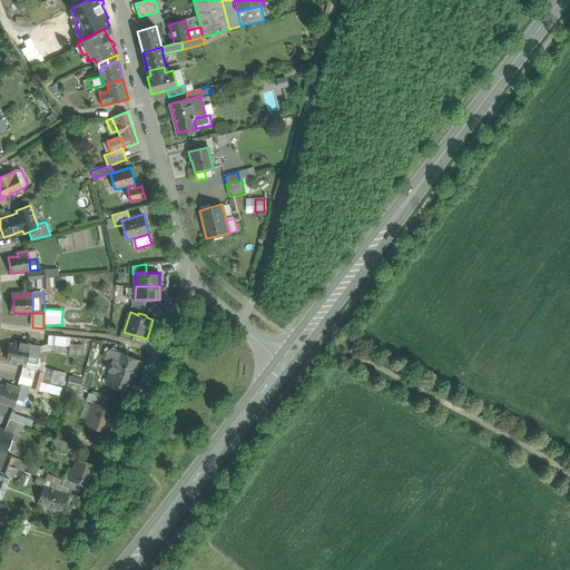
[(133,341),(135,335),(124,332),(121,331),(119,337),(133,341)]
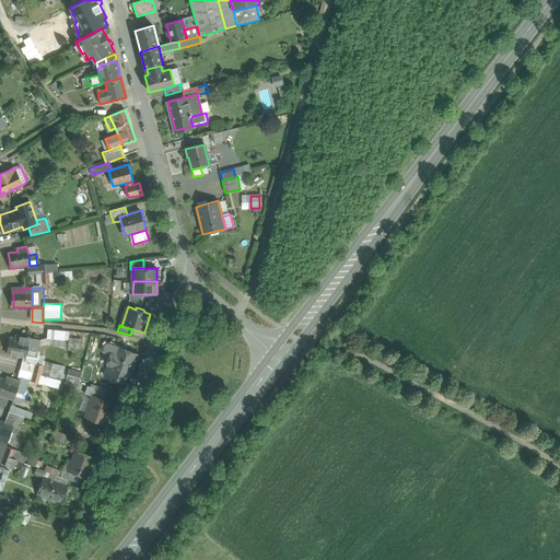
[(66,330),(48,329),(47,338),(65,339),(66,330)]
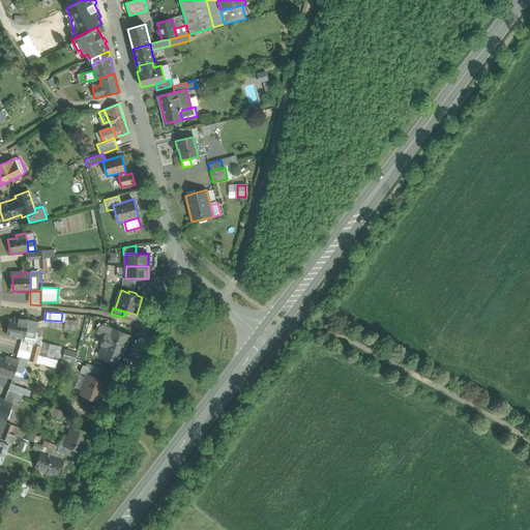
[(28,320),(19,318),(18,321),(9,320),(7,334),(23,337),(25,337),(28,320)]
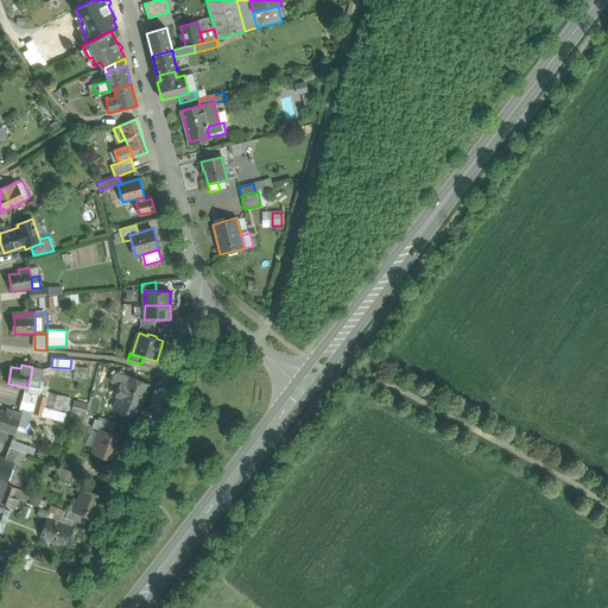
[(26,387),(26,392),(38,394),(44,369),(32,367),(29,387),(26,387)]
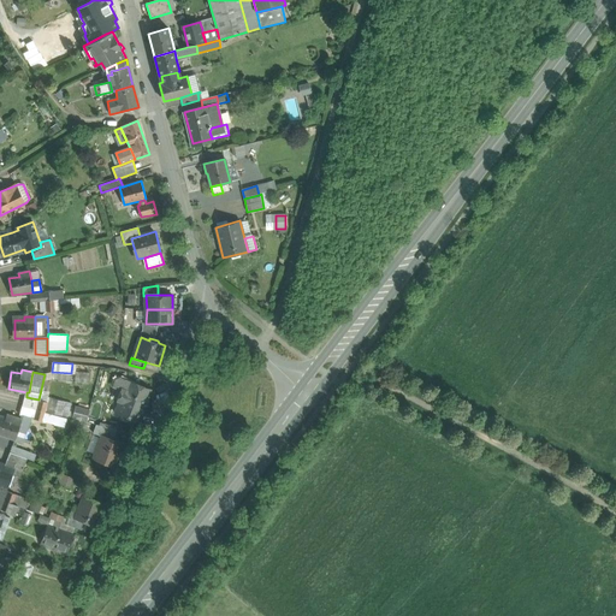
[(90,373),(76,372),(75,383),(89,384),(90,373)]
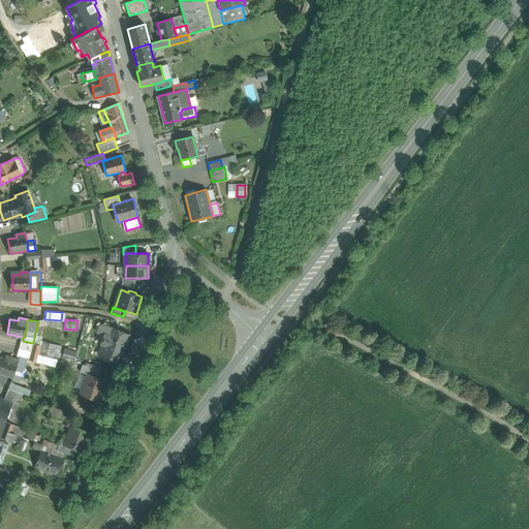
[(126,345),(126,342),(128,335),(121,332),(120,329),(117,329),(114,330),(111,337),(105,335),(102,344),(105,345),(101,356),(113,361),(116,352),(117,352),(120,351),(120,350),(122,351),(124,348),(126,347),(126,345)]
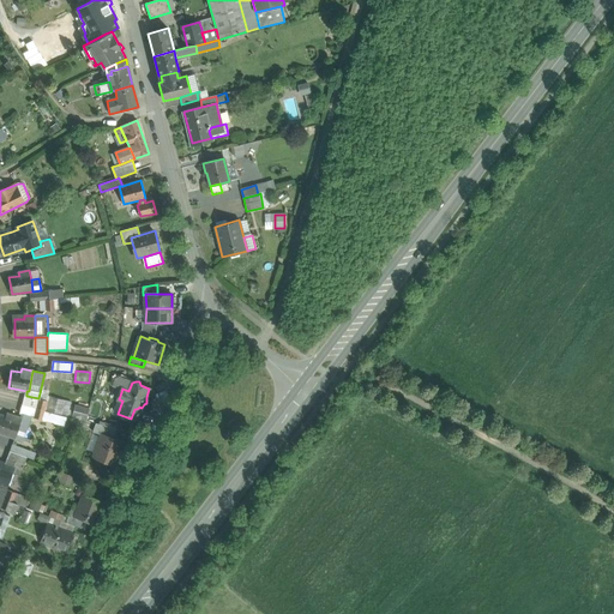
[(24,405),(36,408),(38,398),(26,396),(24,405)]
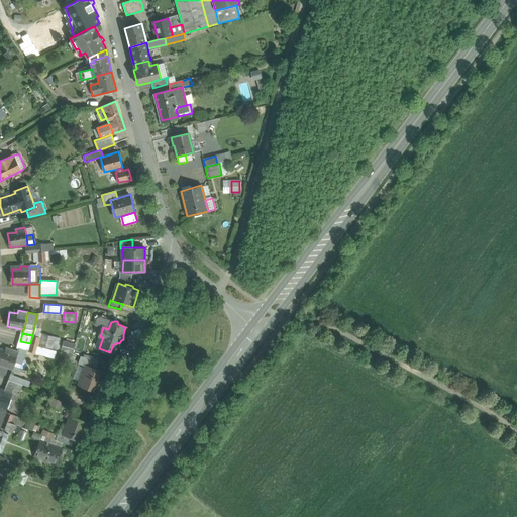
[(56,337),(40,333),(39,337),(37,345),(53,349),(56,337)]
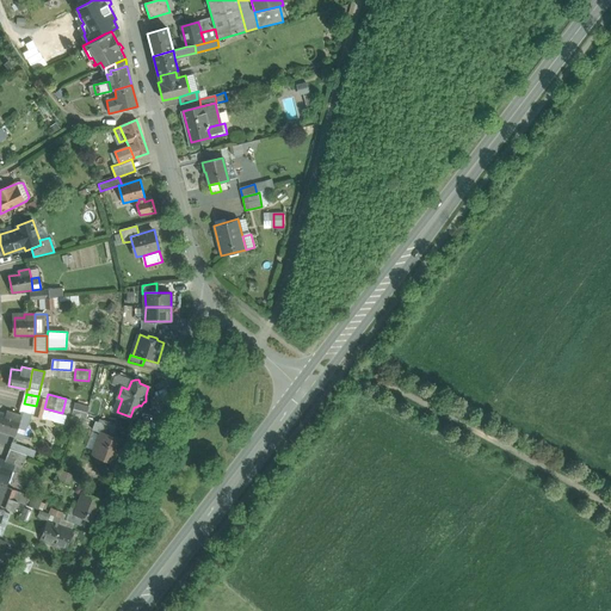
[(47,399),(38,396),(36,406),(44,408),(47,399)]
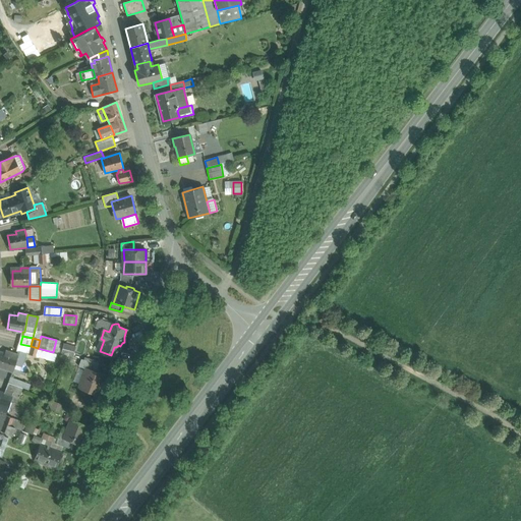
[(18,351),(29,354),(31,346),(20,344),(18,351)]
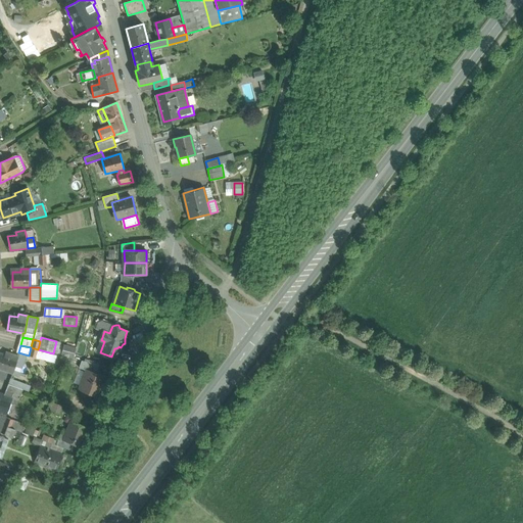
[(64,345),(61,355),(73,359),(76,348),(64,345)]
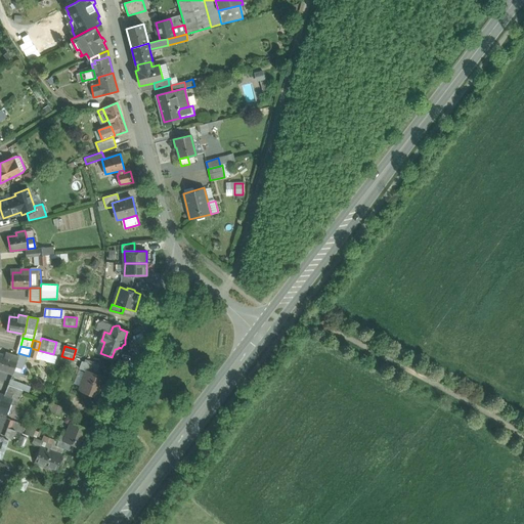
[(119,348),(116,349),(115,349),(112,357),(117,359),(121,348),(119,347),(119,348)]
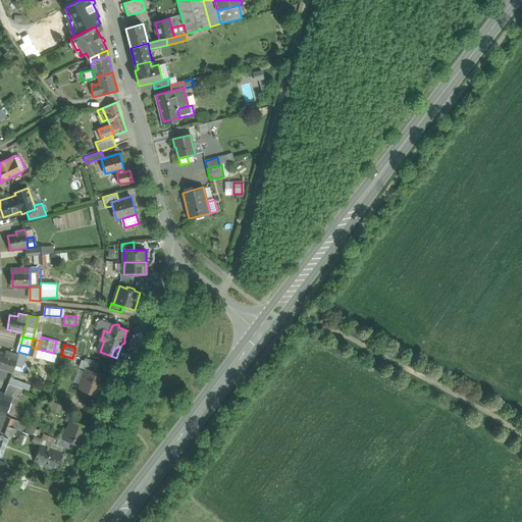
[(38,349),(31,347),(29,355),(36,357),(38,349)]
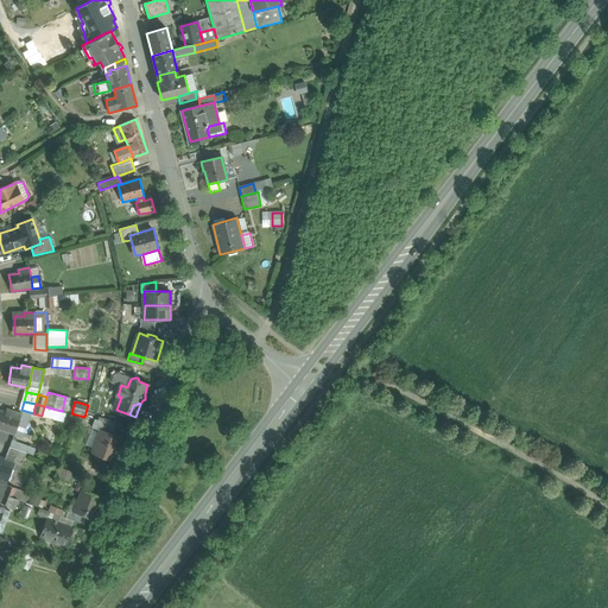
[(10,415),(1,411),(0,412),(0,429),(14,435),(21,415),(11,411),(10,415)]
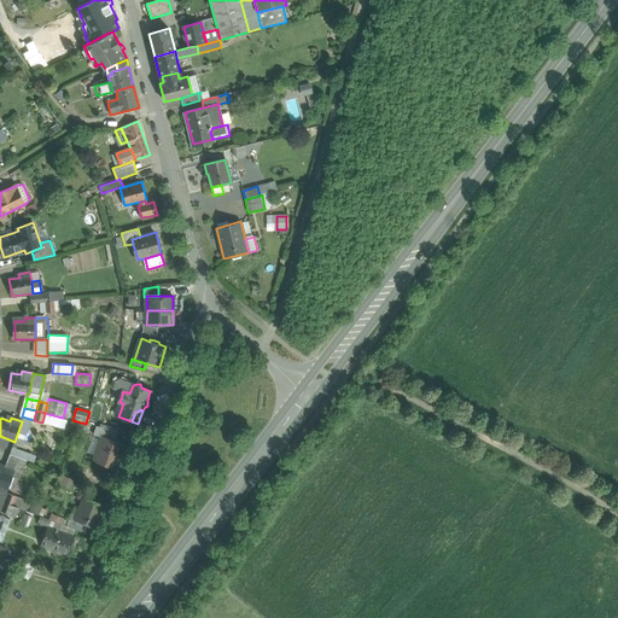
[(103,437),(114,442),(117,431),(97,426),(93,435),(103,437)]
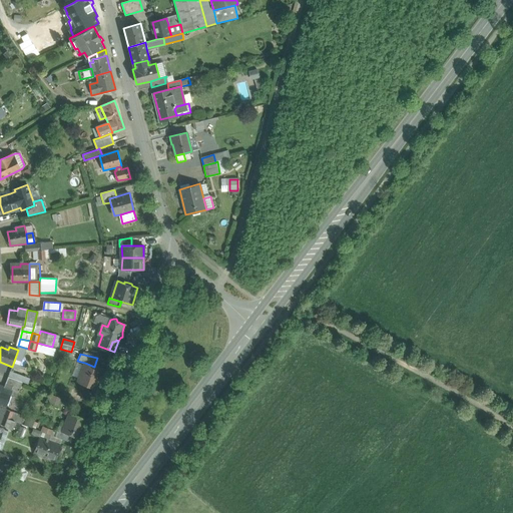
[(78,382),(96,389),(103,370),(94,367),(85,363),(78,382)]
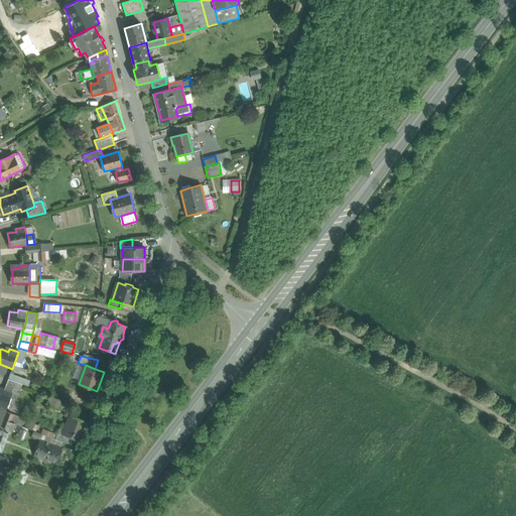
[(22,384),(8,379),(5,386),(19,391),(22,384)]
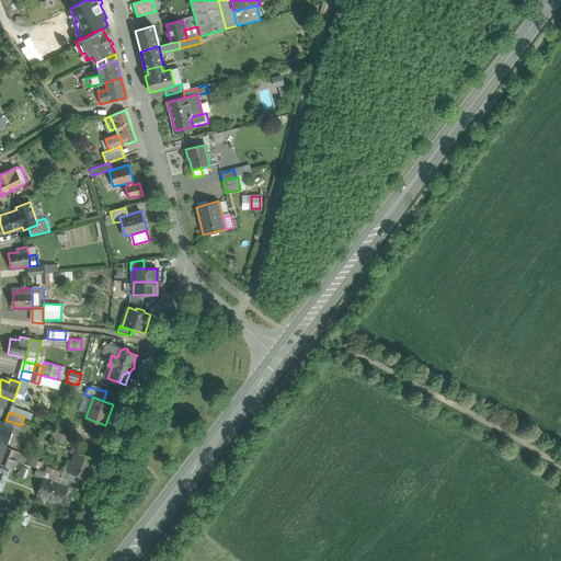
[(6,424),(0,436),(0,444),(6,447),(11,431),(18,433),(21,425),(6,420),(4,423),(6,424)]
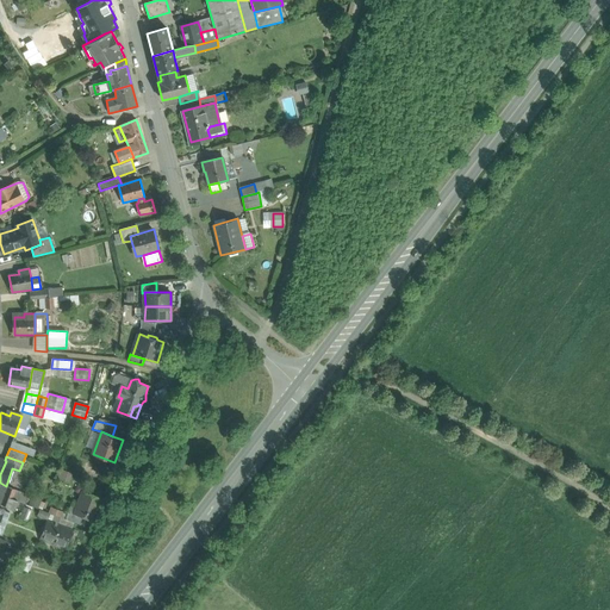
[(86,472),(100,474),(101,466),(87,462),(86,472)]
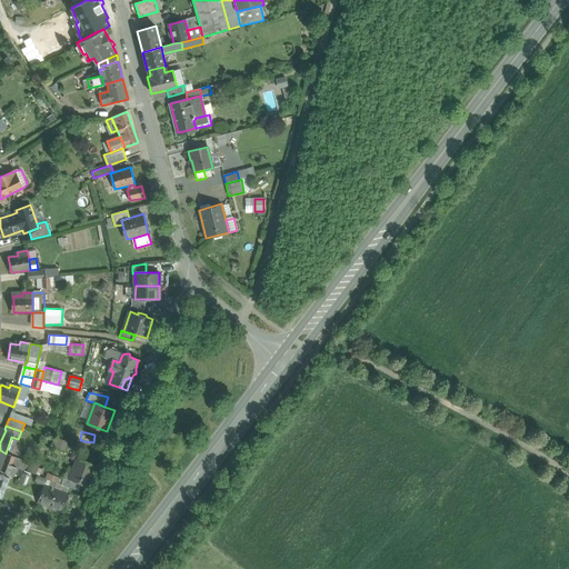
[(15,457),(8,455),(5,462),(12,466),(15,457)]
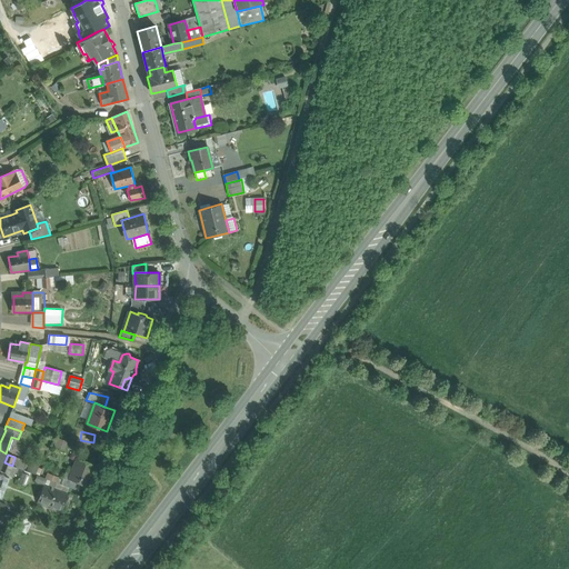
[(28,462),(15,457),(12,466),(17,467),(25,470),(28,462)]
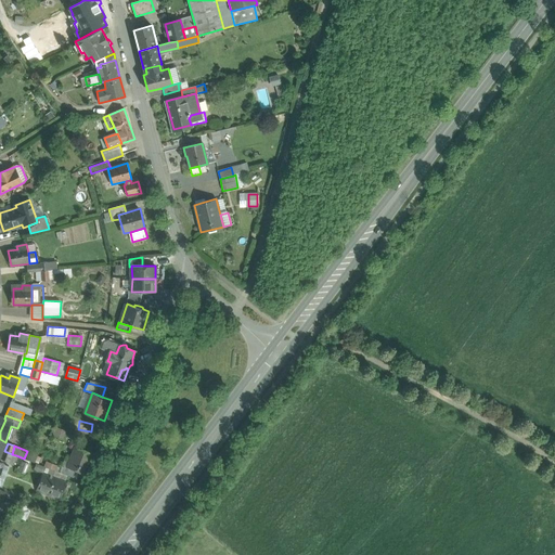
[(81,472),(87,474),(94,454),(75,447),(67,466),(81,472)]
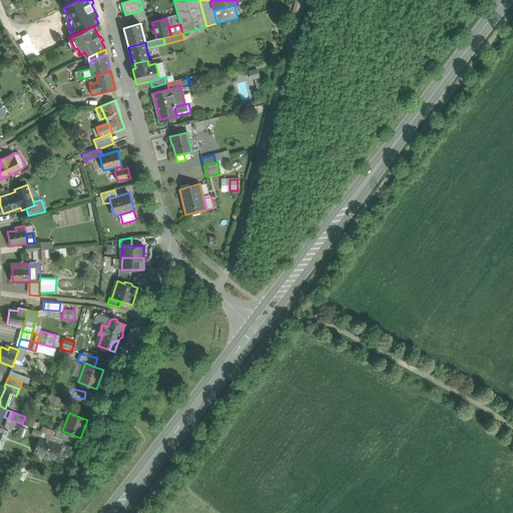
[(4,417),(1,425),(8,427),(11,420),(4,417)]
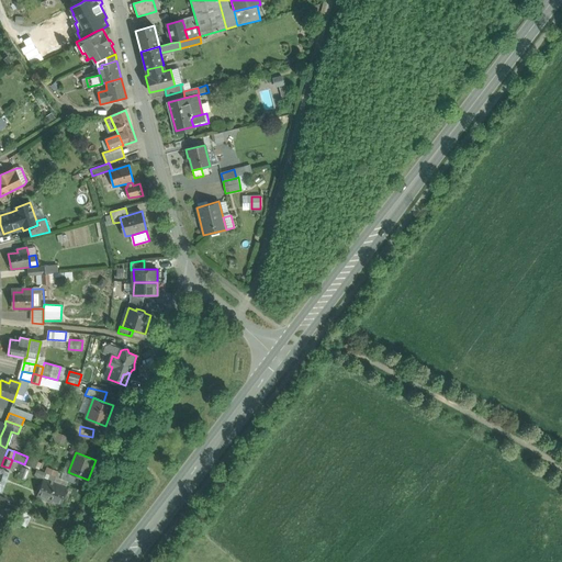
[(31,468),(24,465),(19,480),(25,483),(31,468)]
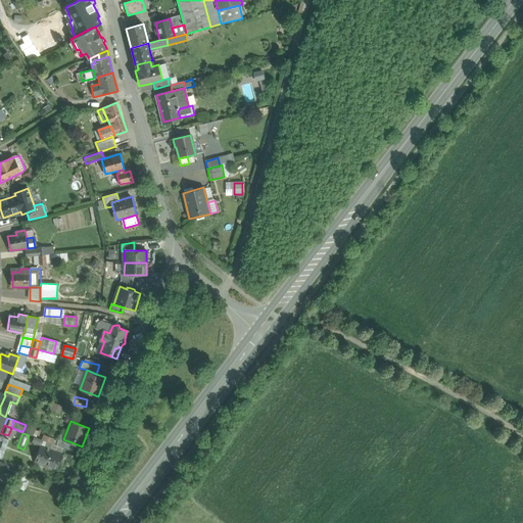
[(1,436),(0,439),(0,455),(2,456),(8,438),(1,436)]
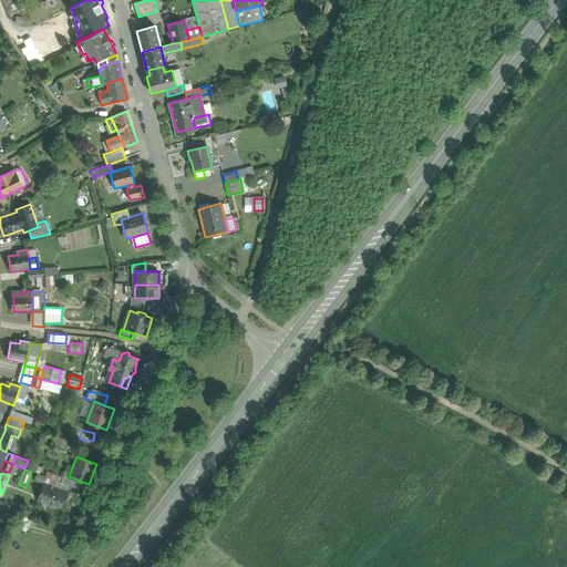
[(80,490),(83,482),(69,476),(64,474),(61,483),(80,490)]
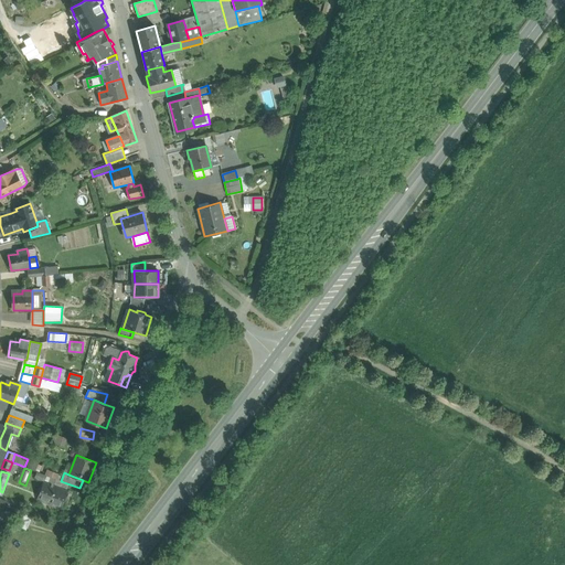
[(36,500),(61,509),(67,492),(43,482),(36,500)]
